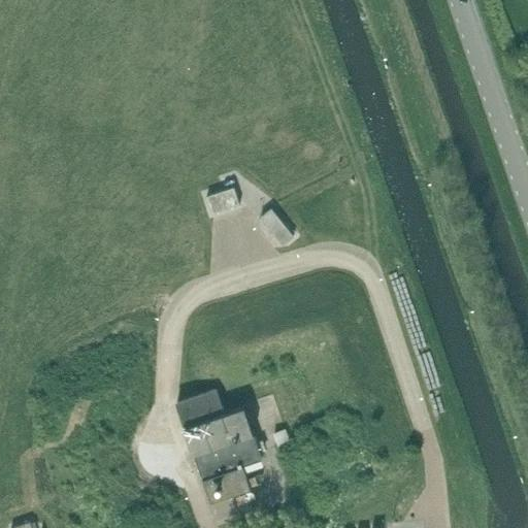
[(239,204),(233,187),(206,197),(212,215),(239,204)]
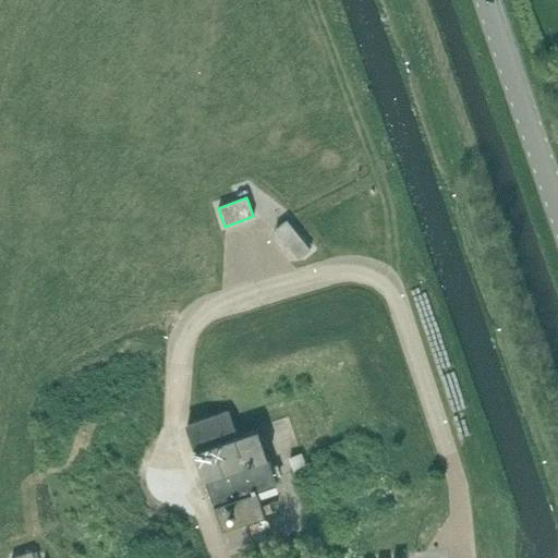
[(283,216),(271,225),(296,254),(307,244),(283,216)]
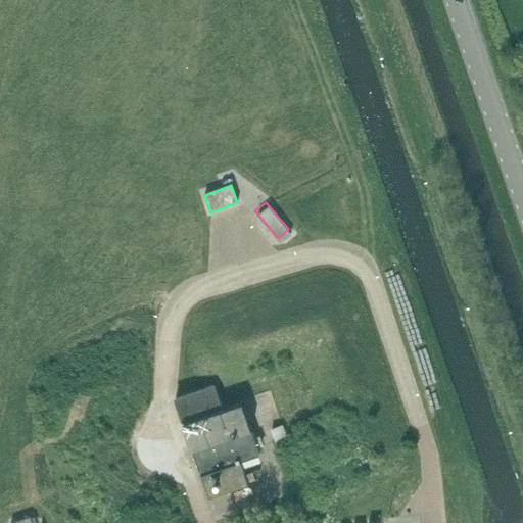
[(259,455),(250,429),(252,429),(243,401),(223,409),(215,385),(176,398),(184,421),(183,422),(192,449),(193,449),(209,496),(248,483),(241,461),(259,455)]
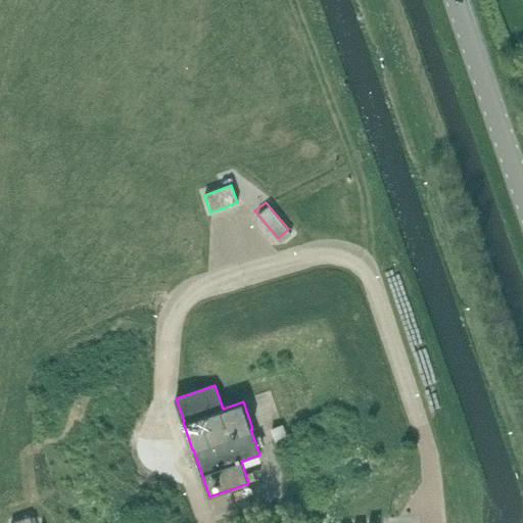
[(286,437),(282,426),(272,429),(276,441),(286,437)]
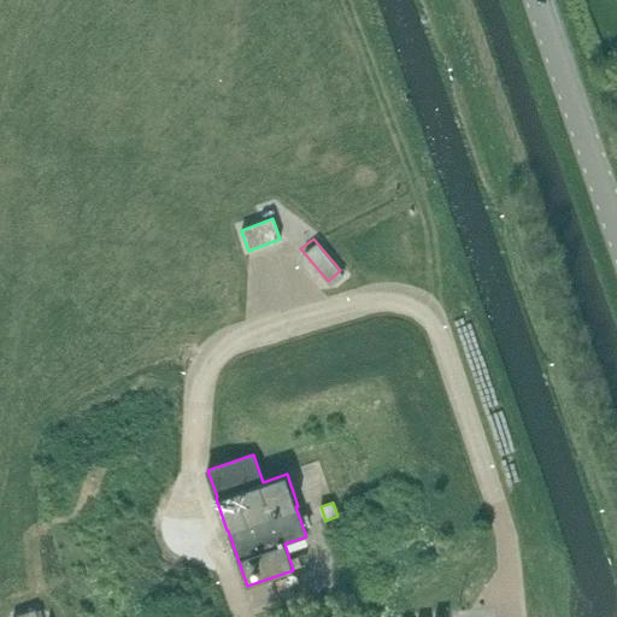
[(294,593),(292,585),(277,589),(281,598),(294,593)]
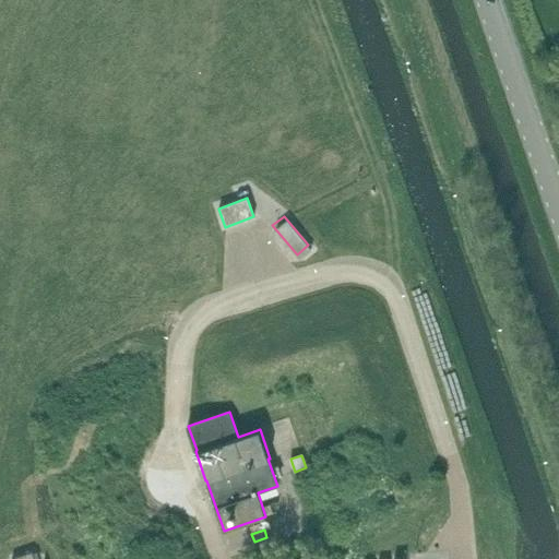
All buildings are outlined.
